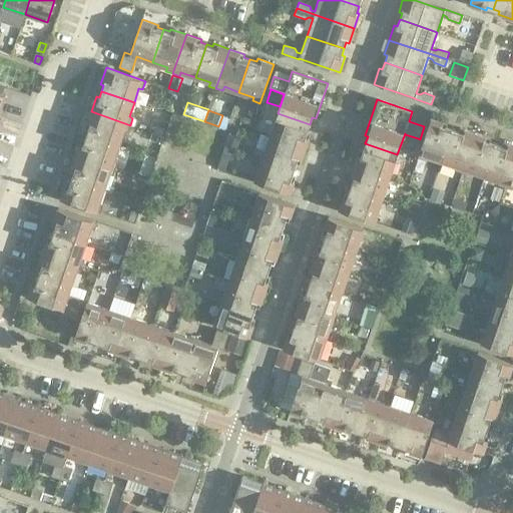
[(130,125),(91,111),(86,127),(89,128),(87,134),(119,145),(124,130),(128,131),(130,125)]
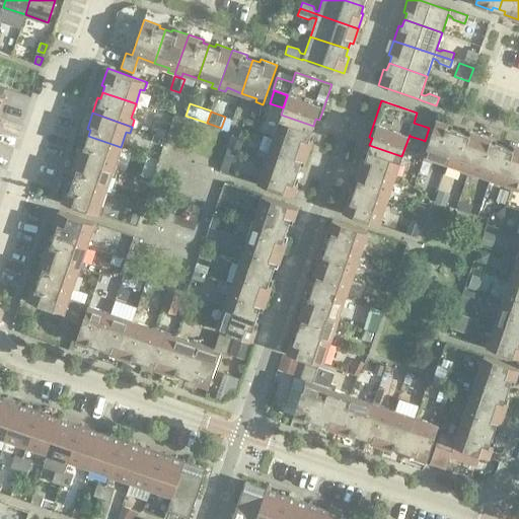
[(313,126),(281,115),(273,138),(308,150),(314,134),(310,133),(313,126)]
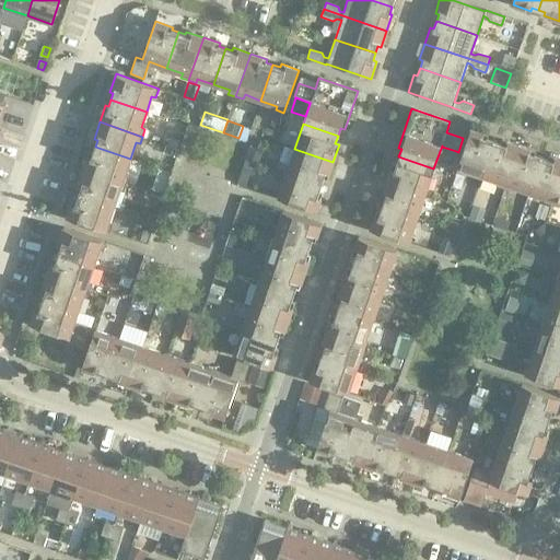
[(489,135),(470,128),(467,140),(456,171),(465,174),(466,170),(481,175),(494,140),(488,138),(489,135)]
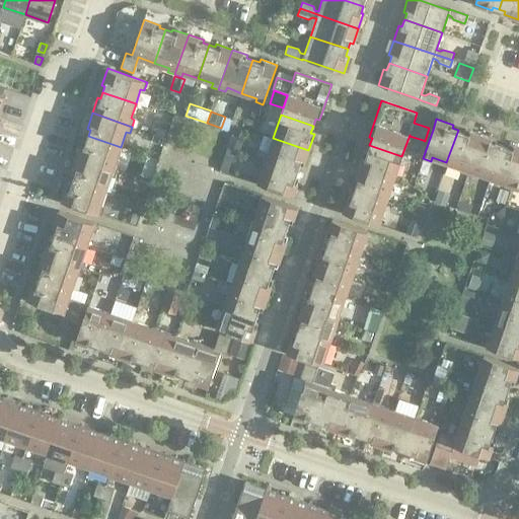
[(154,134),(163,137),(166,130),(156,127),(154,134)]
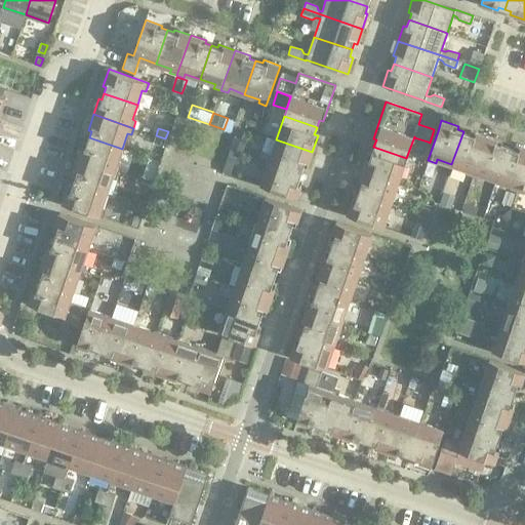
[(470,133),(463,131),(451,164),(467,169),(466,173),(472,175),(486,135),(471,130),(470,133)]
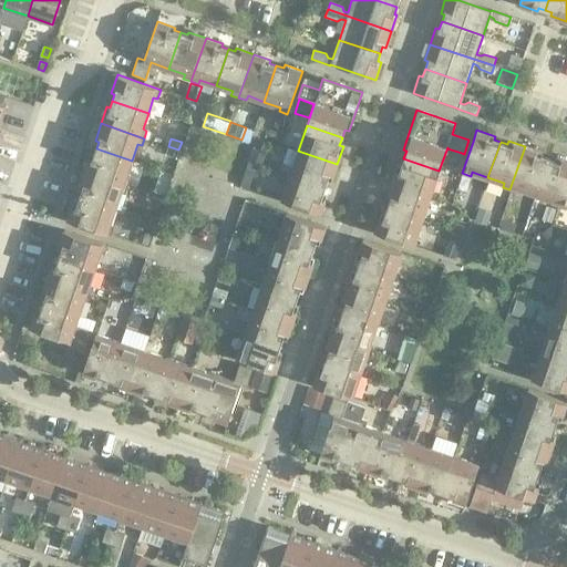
[(167,146),(165,154),(173,156),(175,150),(167,146)]
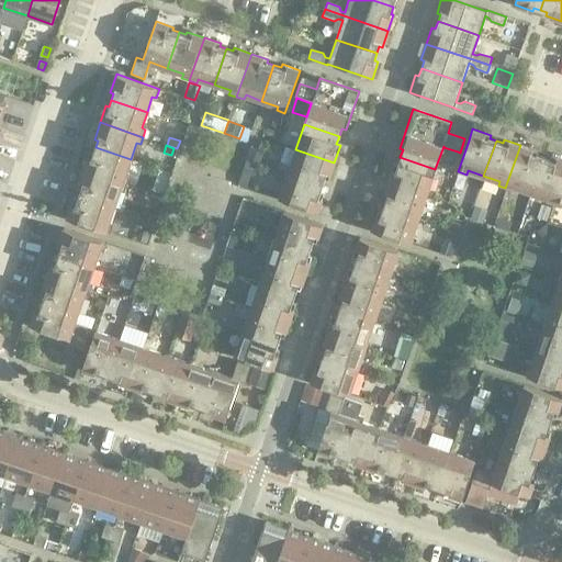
[(537,152),(520,145),(505,188),(513,191),(515,187),(530,192),(542,156),(536,154),(537,152)]
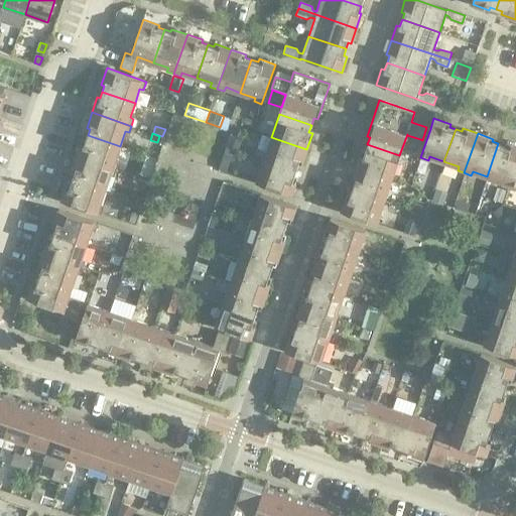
[(120,146),(88,135),(86,141),(83,140),(77,156),(116,169),(119,162),(115,161),(120,146)]
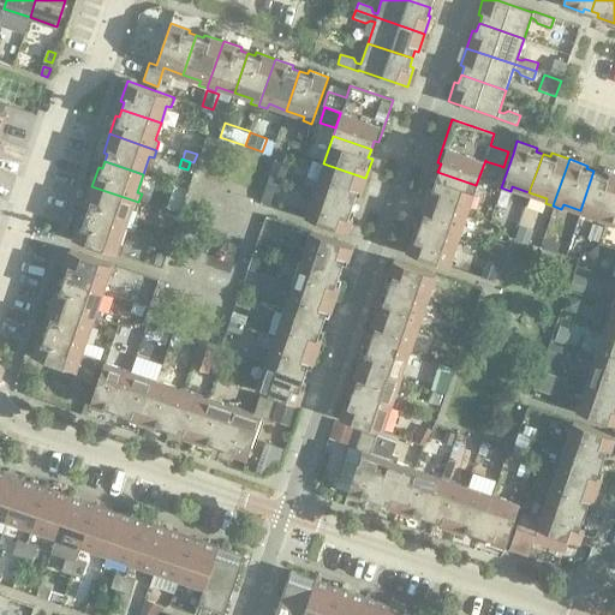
[(285,179),(290,167),(274,161),(269,174),(285,179)]
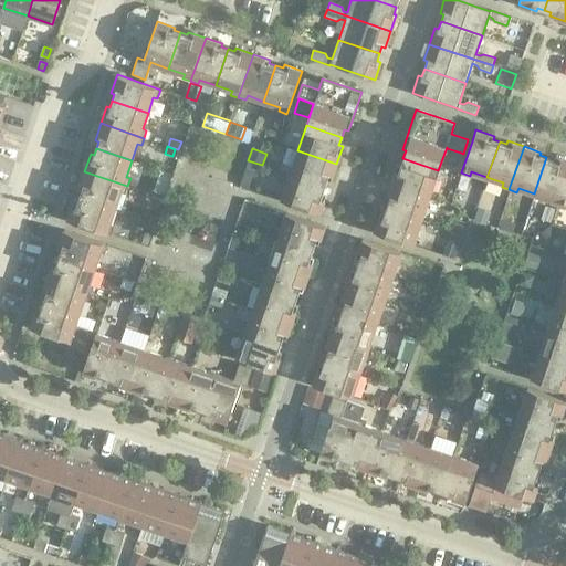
[(458,161),(461,153),(447,148),(444,157),(458,161)]
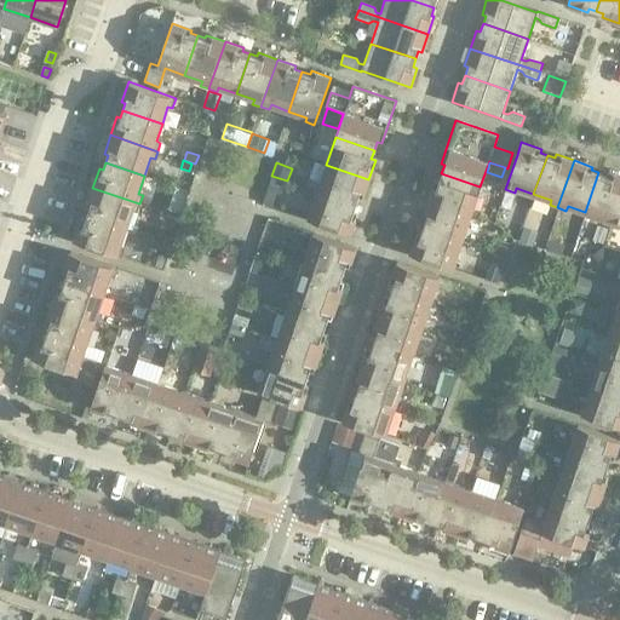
[(368,179),(326,165),(317,191),(356,205),(359,197),(362,199),(368,179)]
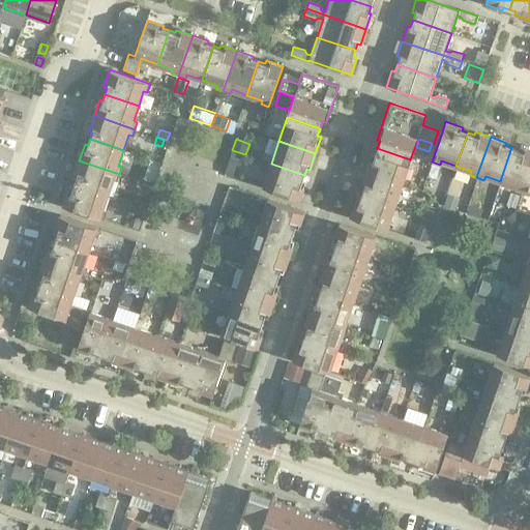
[(518,149),(511,147),(500,181),(516,186),(514,190),(521,193),(529,166),(529,150),(519,146),(518,149)]
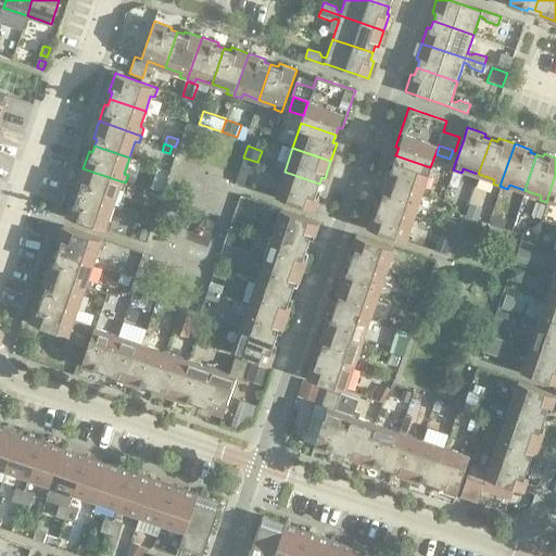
[(430,167),(395,155),(393,163),(390,162),(384,179),(422,192),(430,167)]
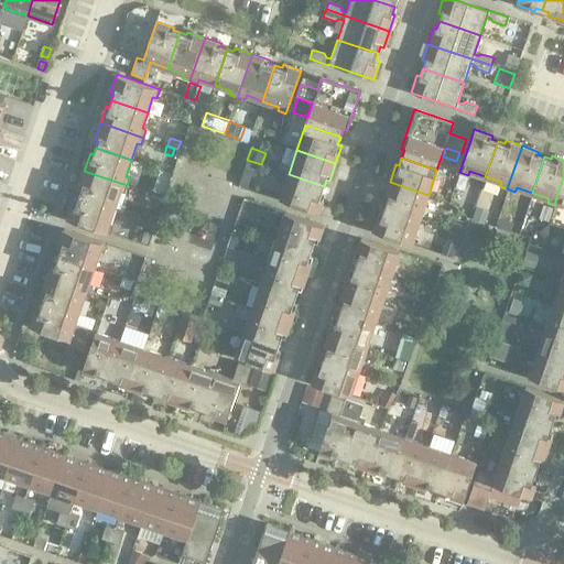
[(127,185),(84,171),(78,187),(82,188),(79,195),(115,207),(120,191),(125,193),(127,185)]
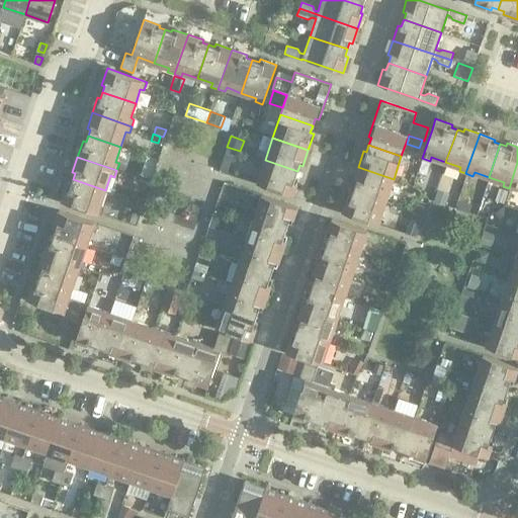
[(220,169),(227,172),(231,161),(224,158),(220,169)]
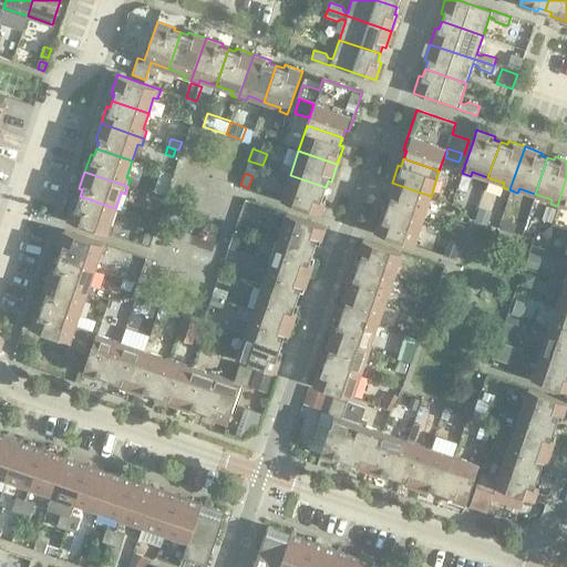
[(326,187),(290,175),(281,199),(320,213),(327,195),(323,193),(326,187)]
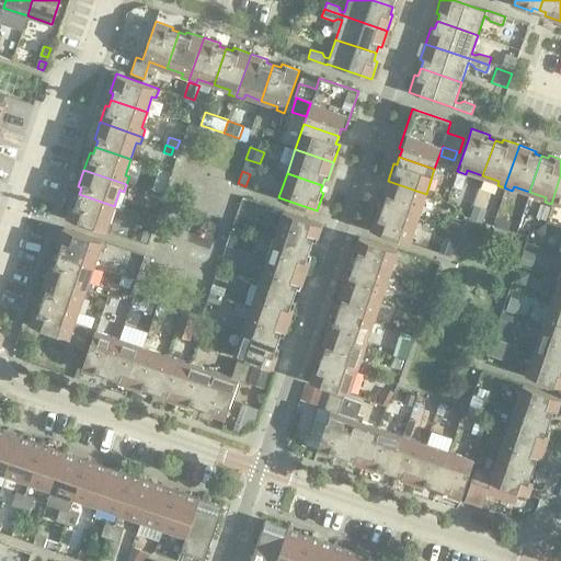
[(560,175),(551,204),(559,207),(560,203),(560,202),(560,175)]
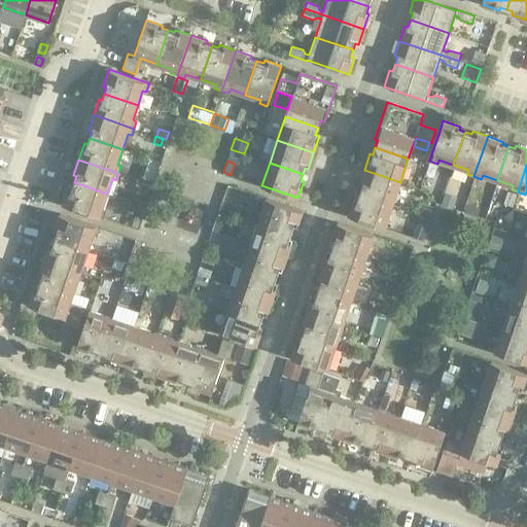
[(400,182),(364,170),(358,185),(361,186),(359,192),(392,204),(400,182)]
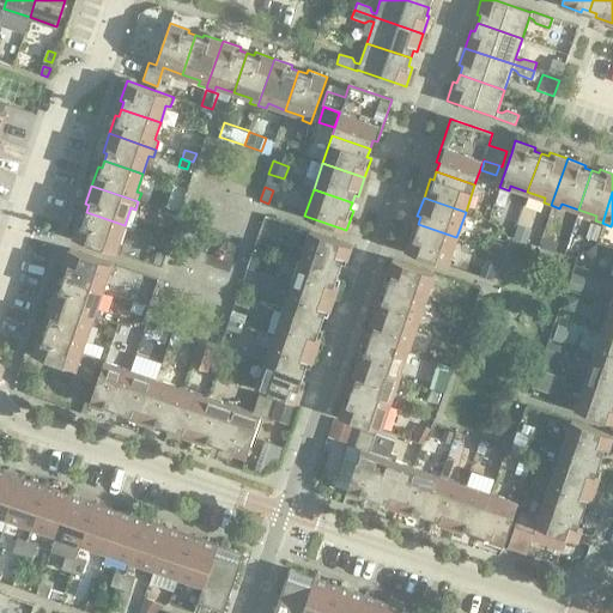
[(125,225),(86,212),(84,219),(80,218),(73,237),(121,254),(123,244),(119,243),(125,225)]
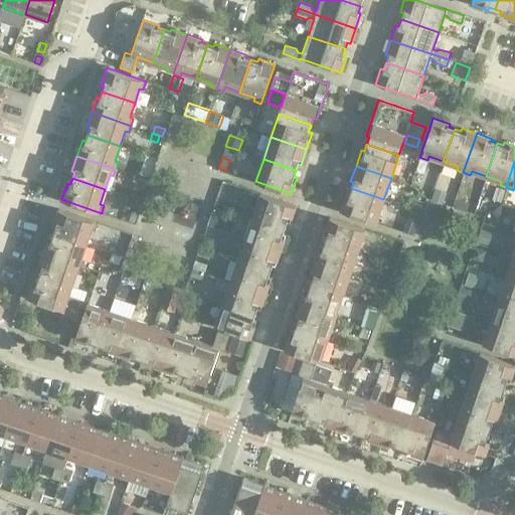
[(138,178),(134,188),(145,192),(149,182),(138,178)]
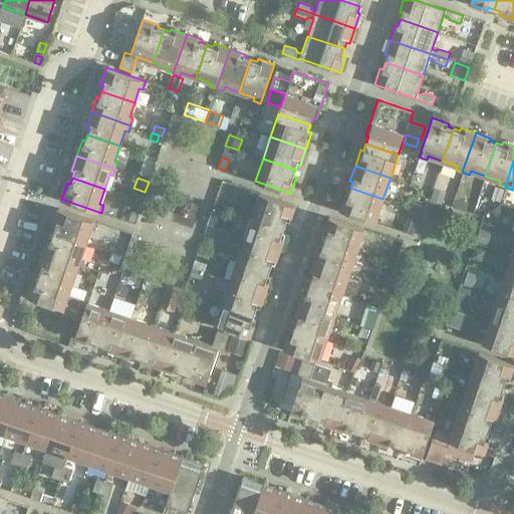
[(504,188),(498,185),(494,196),(501,198),(504,188)]
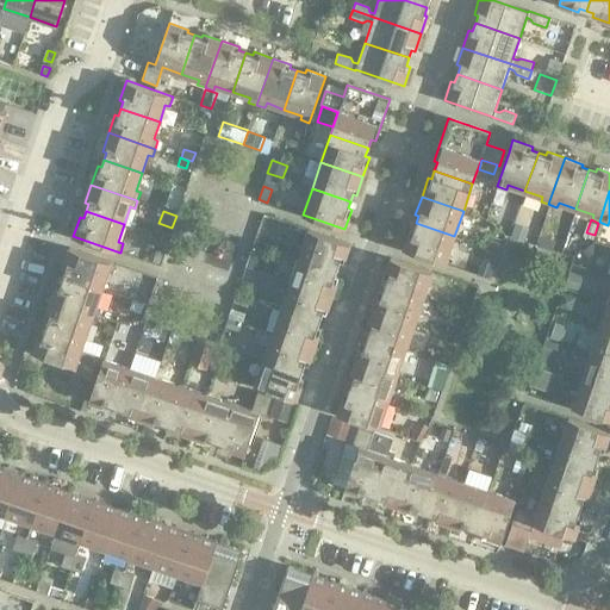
[(510,235),(524,240),(529,226),(515,222),(510,235)]
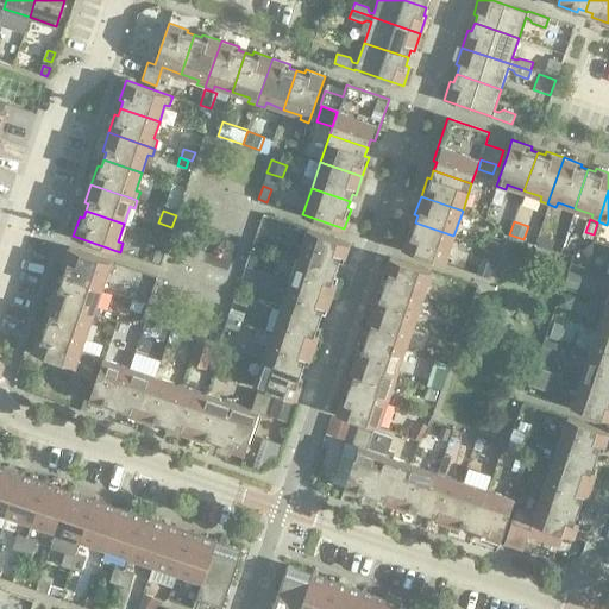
[(453,236),(415,223),(413,230),(409,228),(402,249),(444,263),(453,236)]
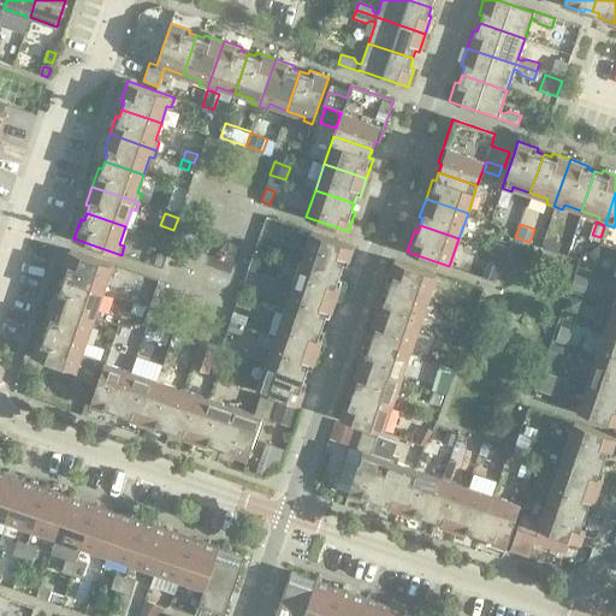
[(353,247),(312,232),(302,259),(341,272),(343,265),(347,266),(353,247)]
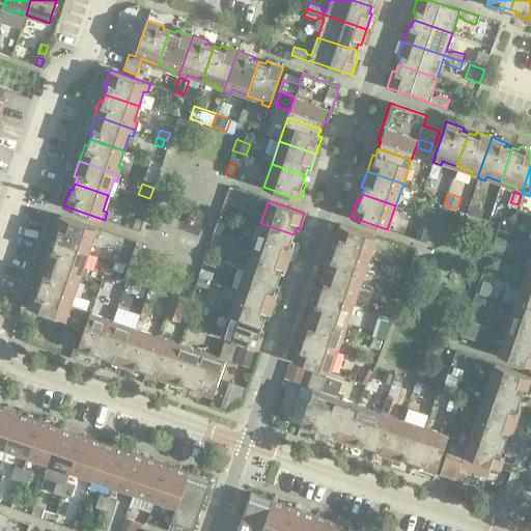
[(434,219),(438,207),(426,204),(423,215),(434,219)]
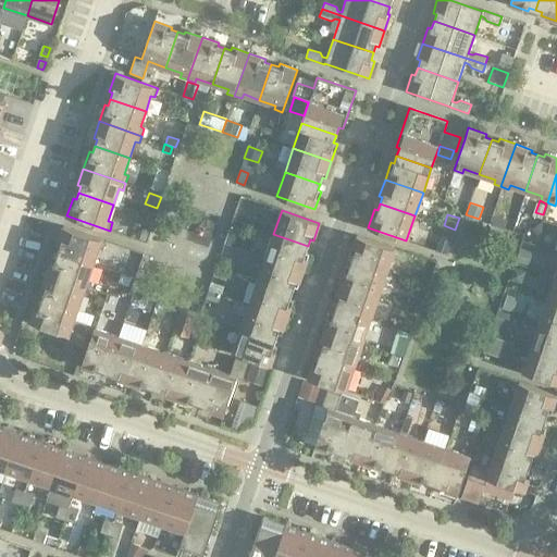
[(492,215),(489,223),(503,229),(506,220),(492,215)]
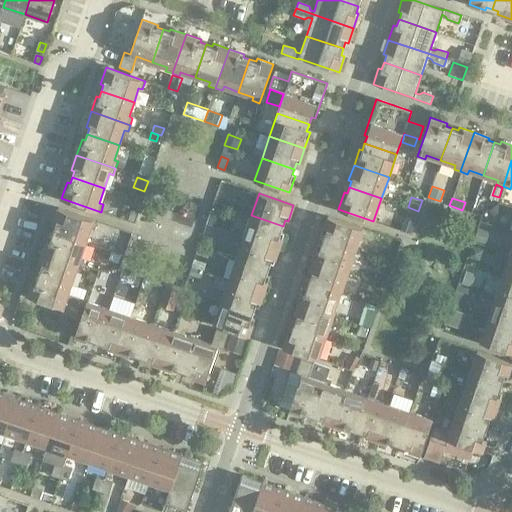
[(494,219),(504,211),(498,203),(488,211),(494,219)]
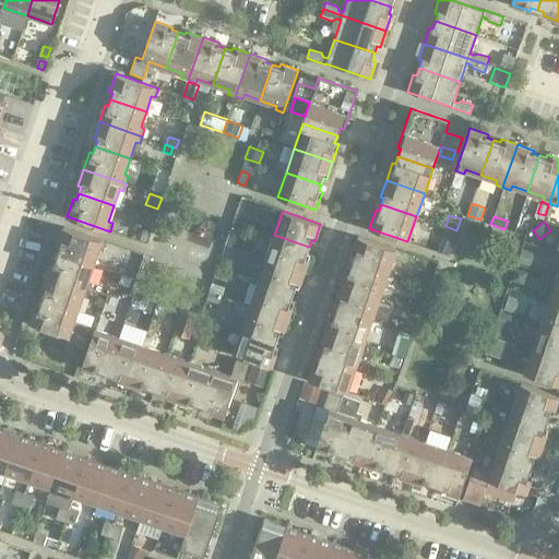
[(106,242),(63,227),(57,246),(60,247),(58,253),(94,264),(99,249),(103,250),(106,242)]
